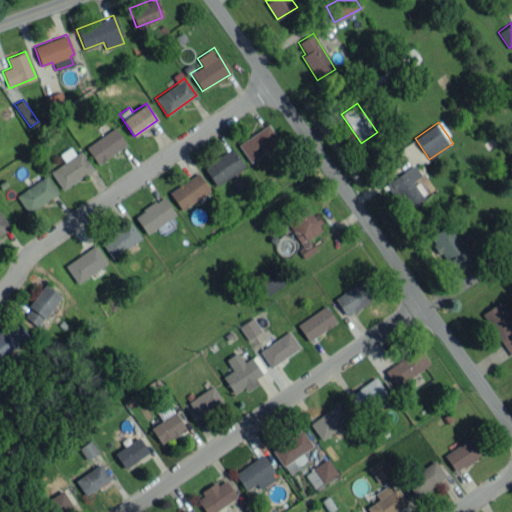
[(279,142),(268,124),(238,143),(249,161),(279,142)]
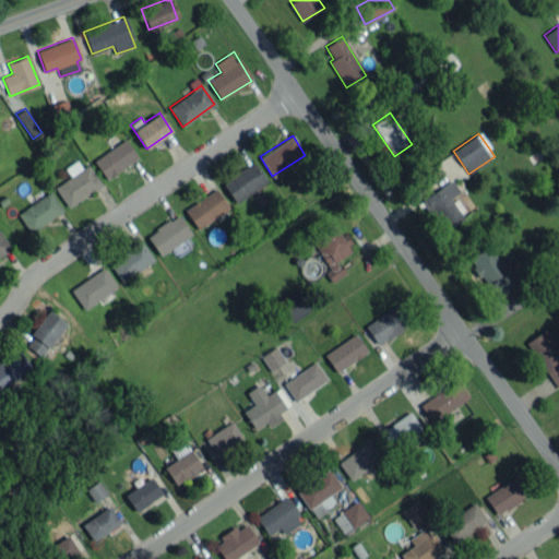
[(106,179),(138,157),(125,139),(94,161),(106,179)]
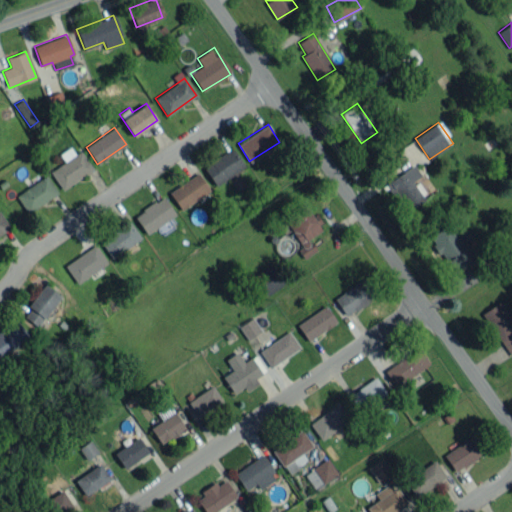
[(64,162),(50,170),(61,188),(93,171),(81,150),(74,154),(70,147),(59,153),(64,162)]
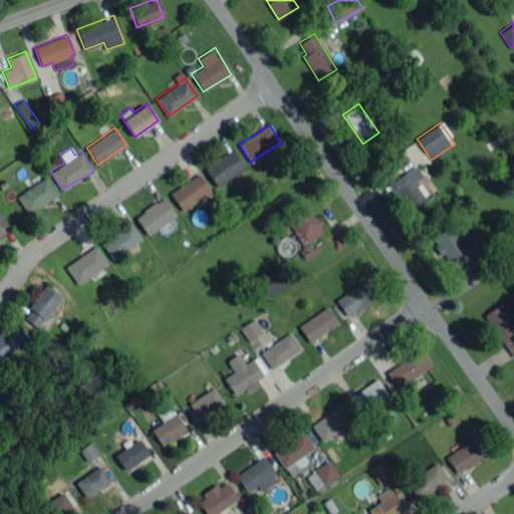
[(204,168),(217,187),(246,168),(233,149),(204,168)]
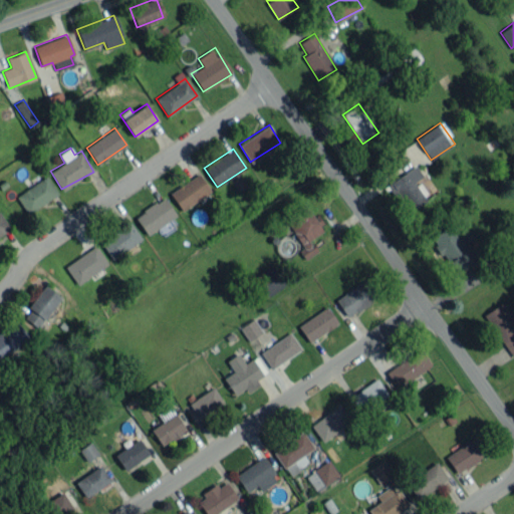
[(427,200),(414,182),(423,176),(416,165),(389,183),(409,213),(427,200)]
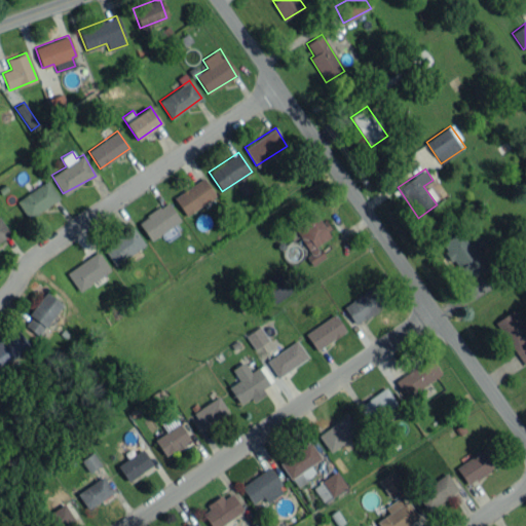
[(216,196),(203,177),(174,196),(185,215),(216,196)]
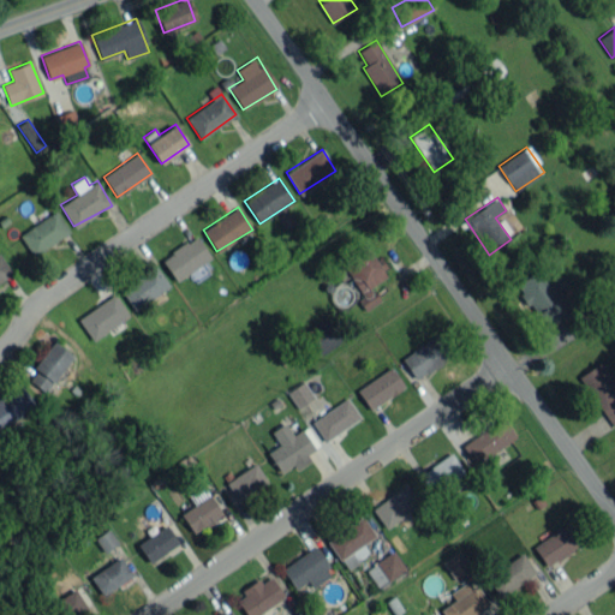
[(70,233),(57,210),(18,233),(33,255),(70,233)]
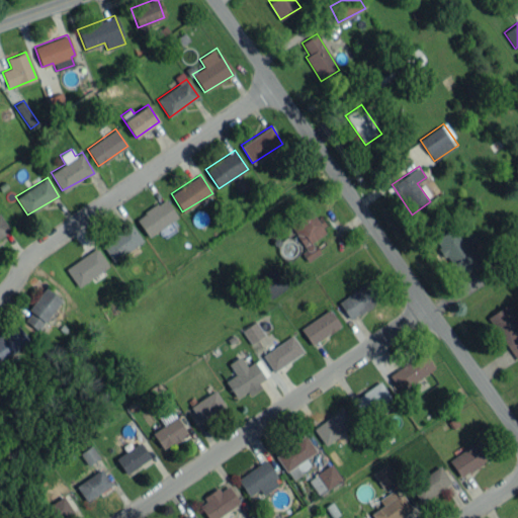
[(148,236),(177,219),(166,199),(136,217),(148,236)]
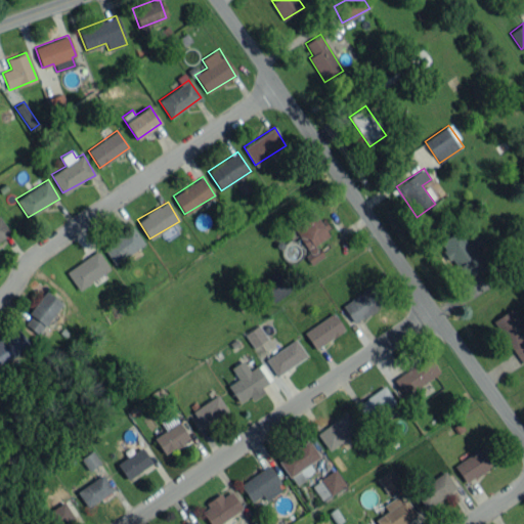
[(292,223),(308,253),(305,255),(310,264),(323,257),(316,244),(332,234),(322,219),(318,221),(313,212),(292,223)]
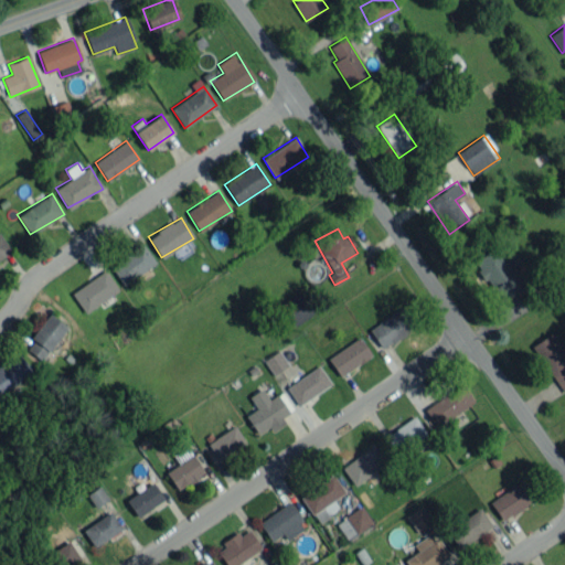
[(0,258),(11,251),(0,234),(0,258)]
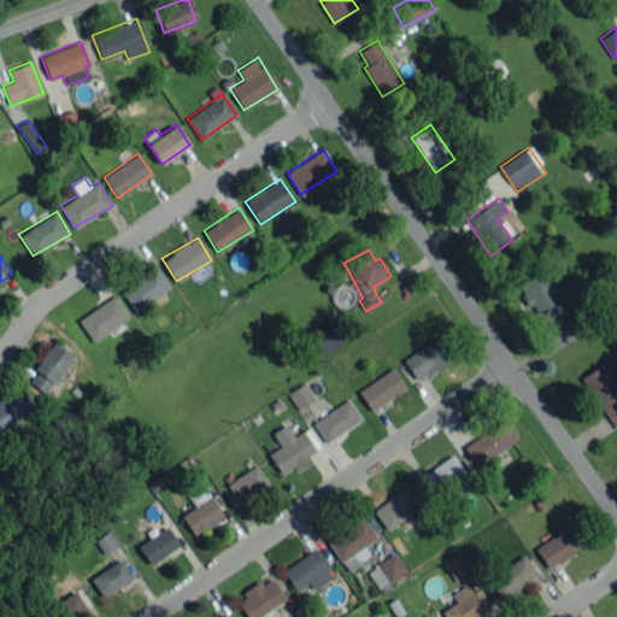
[(121,288),(133,310),(170,289),(158,266),(121,288)]
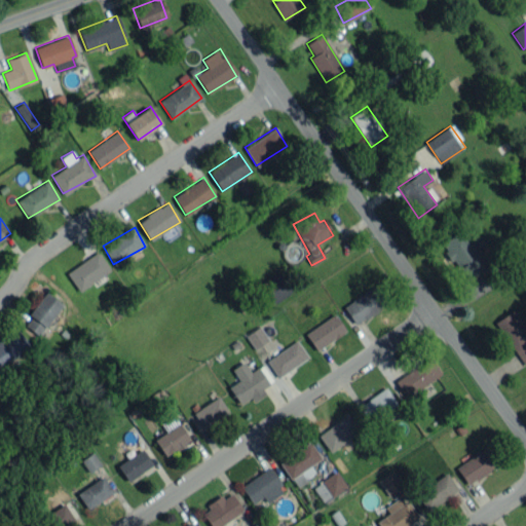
[(443,241),(464,282),(484,270),(462,230),(443,241)]
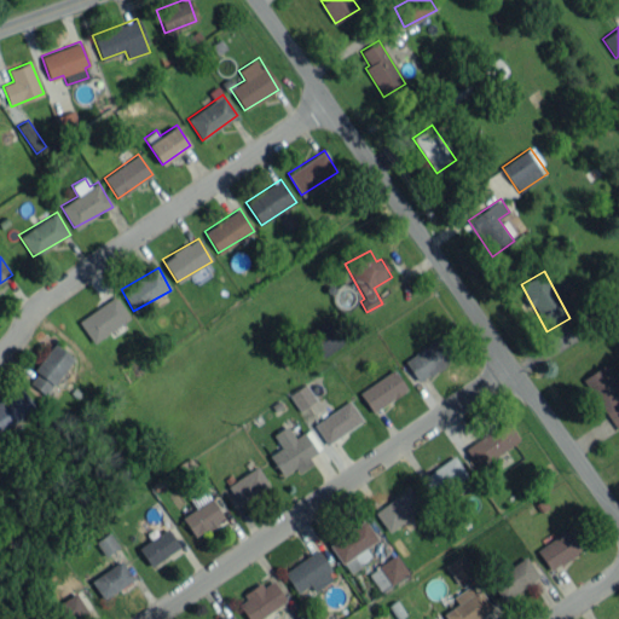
[(77,320),(93,342),(129,318),(115,295),(77,320)]
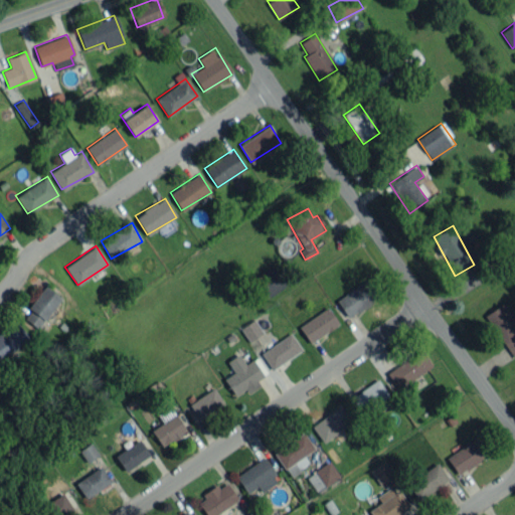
[(287,285),(273,266),(255,278),(269,297),(287,285)]
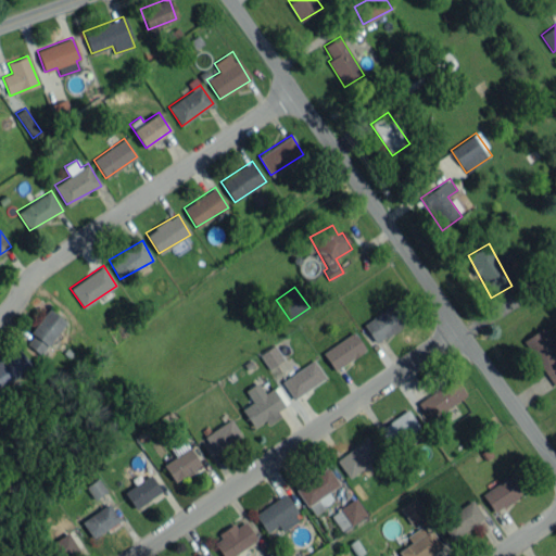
[(374,341),(405,325),(394,304),(363,321),(374,341)]
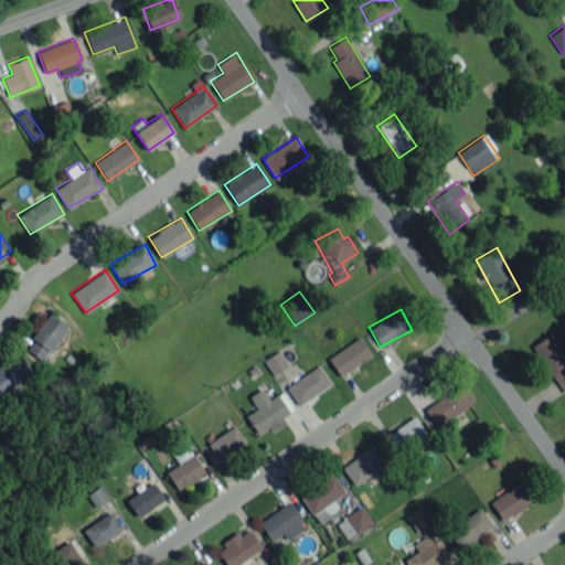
[(66,326),(48,313),(24,350),(44,362),(66,326)]
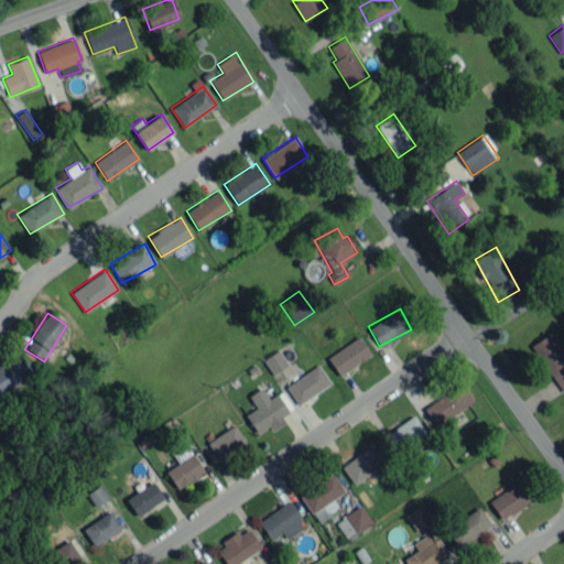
[(530,346),(563,392),(563,391),(563,350),(551,332),(530,346)]
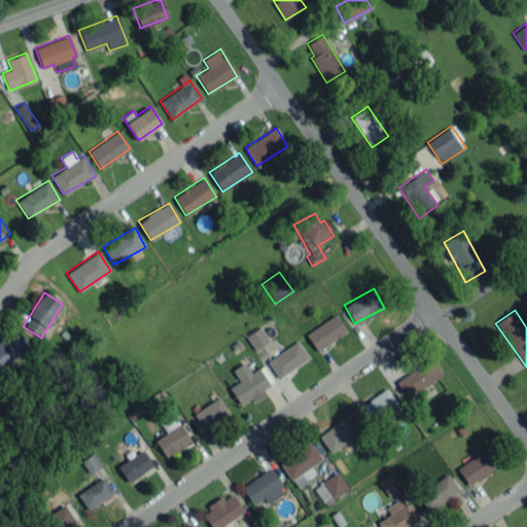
[(347,331),(336,314),(306,334),(317,351),(347,331)]
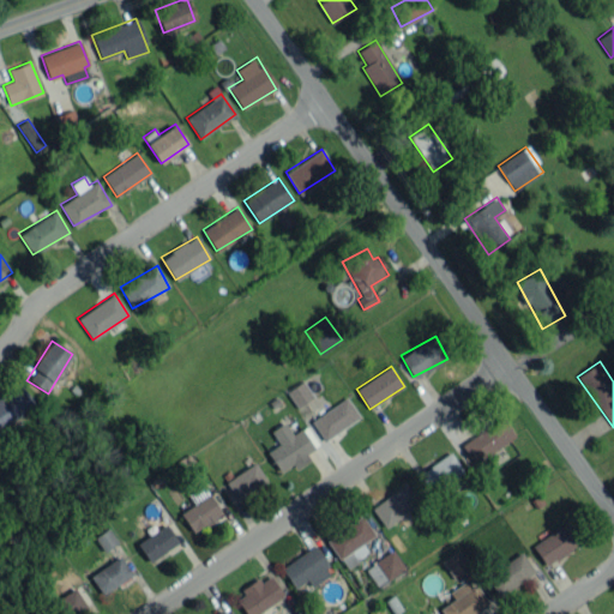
[(313,398),(305,380),(287,390),(295,407),(313,398)]
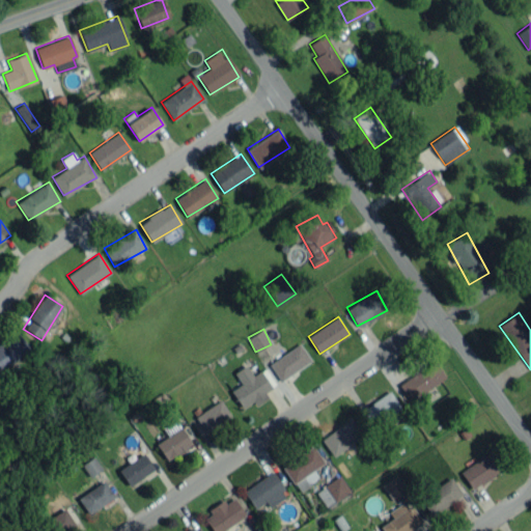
[(0,343),(0,368),(30,353),(20,334),(0,343)]
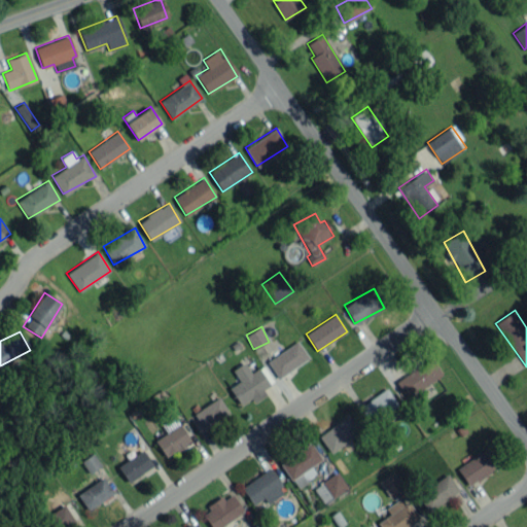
[(267,360),(279,378),(309,357),(297,341),(267,360)]
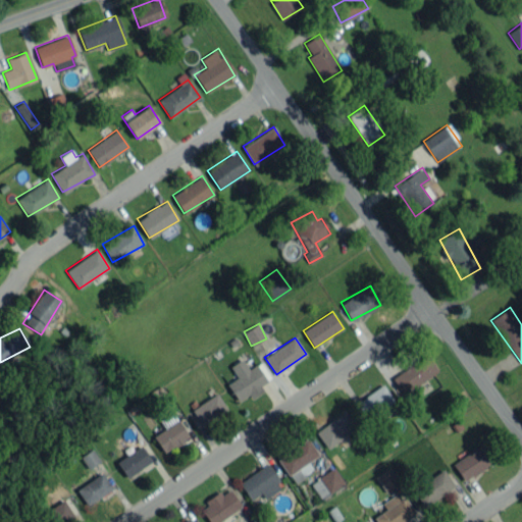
[(403,395),(437,371),(427,355),(392,378),(403,395)]
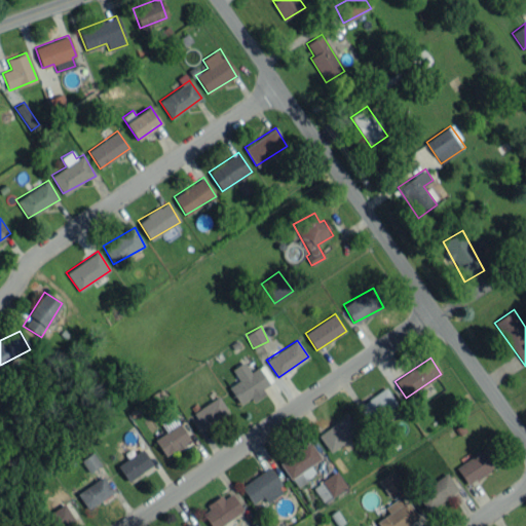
[(263,365),(251,372),(243,361),(231,369),(238,380),(229,386),(239,404),(252,398),(254,402),(266,393),(262,387),(272,380),(263,365)]
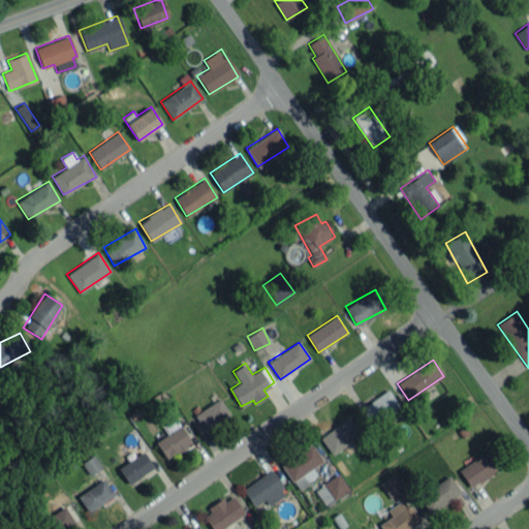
[(399,406),(387,390),(358,410),(369,427),(399,406)]
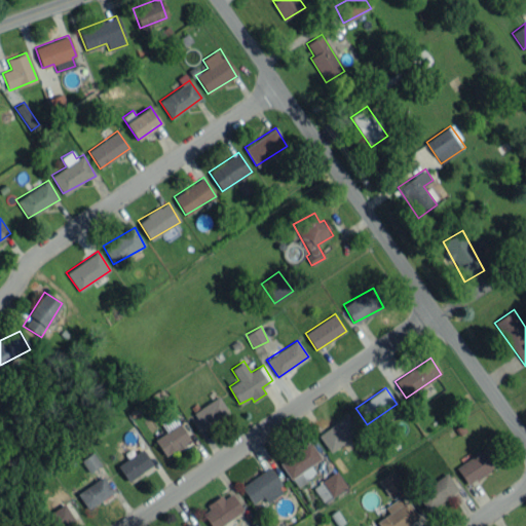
[(202,427),(228,412),(219,396),(193,412),(202,427)]
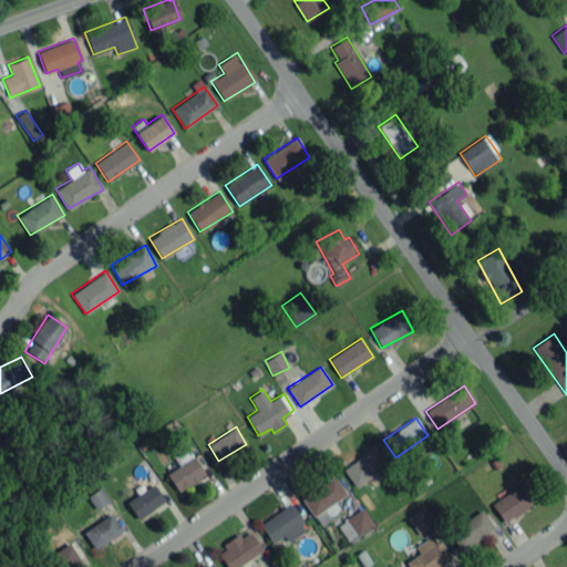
[(357,487),(388,463),(374,445),(342,470),(357,487)]
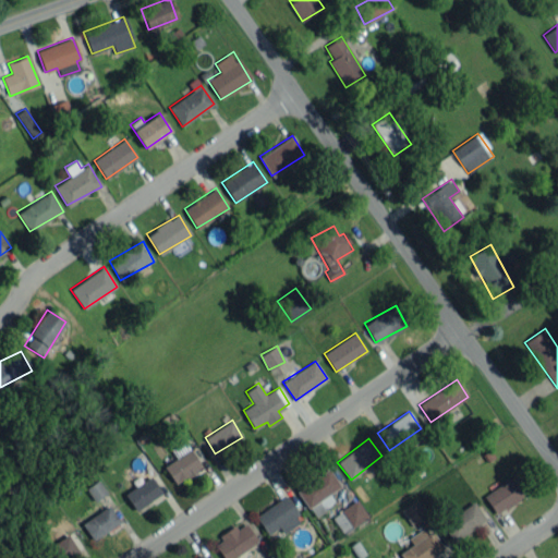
[(164,466),(176,484),(202,466),(190,448),(164,466)]
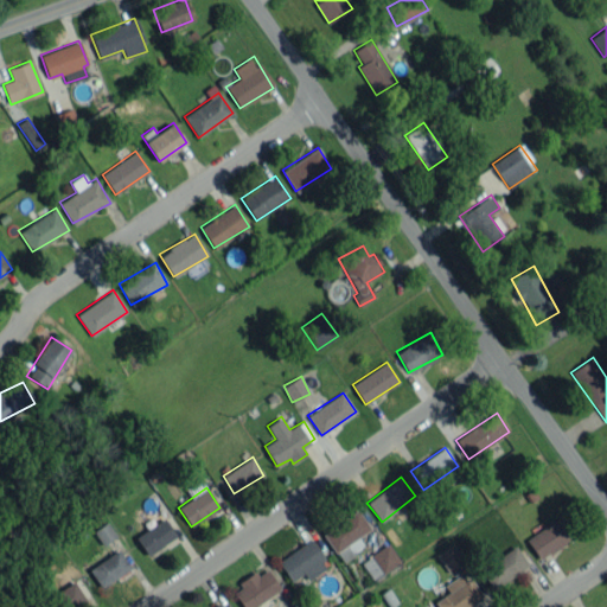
[(364,547),(358,537),(370,529),(357,510),(323,532),(342,561),(364,547)]
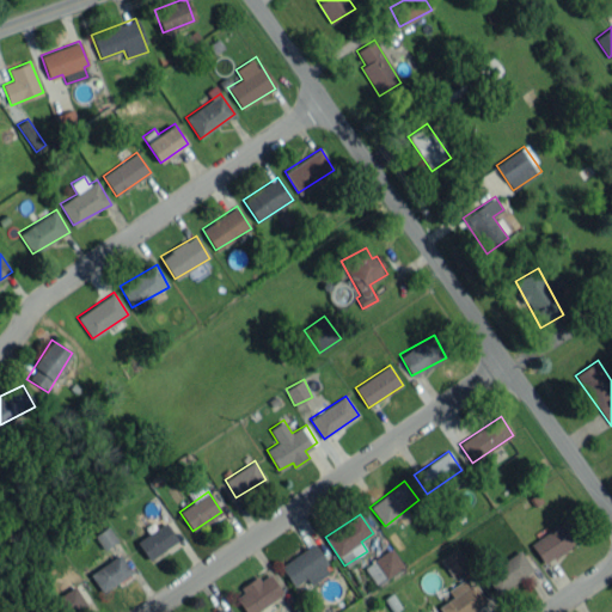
[(531,540),(542,563),(579,543),(567,521),(531,540)]
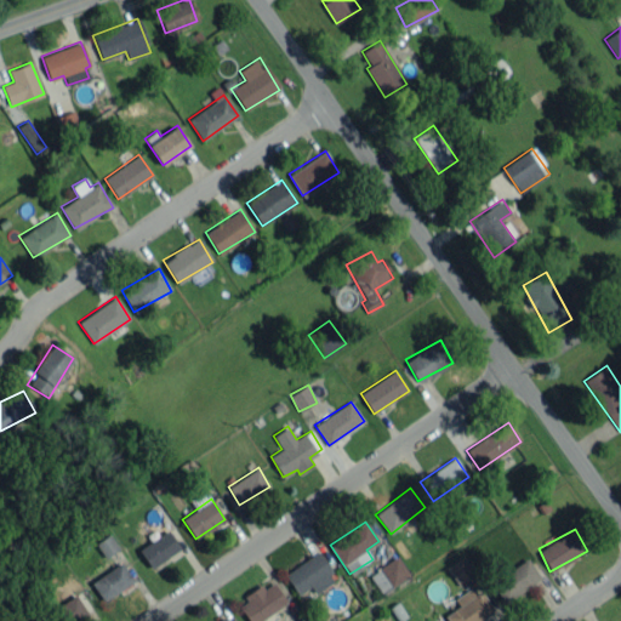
[(151,568),(180,548),(167,530),(138,548),(151,568)]
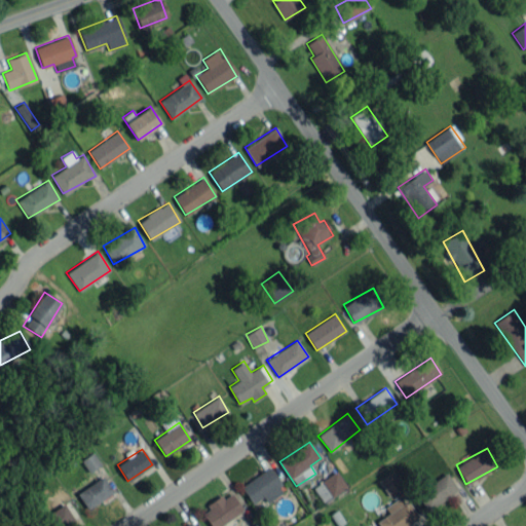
[(88,472),(101,463),(92,452),(80,459),(88,472)]
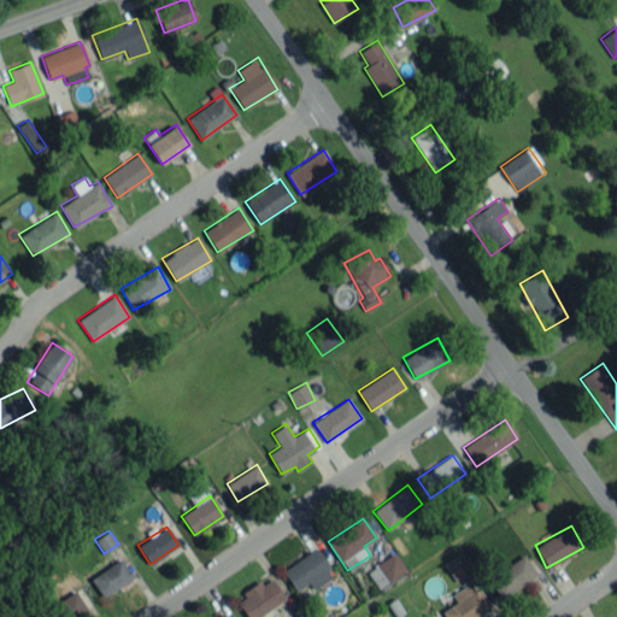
[(282,569),(295,591),(309,582),(312,589),(334,576),(316,548),(282,569)]
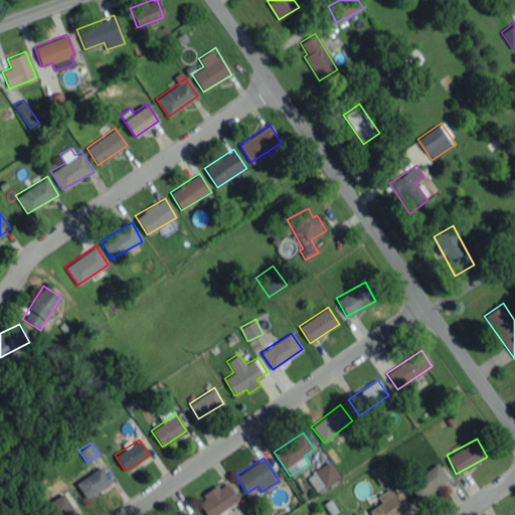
[(339,477),(330,461),(306,476),(315,491),(339,477)]
